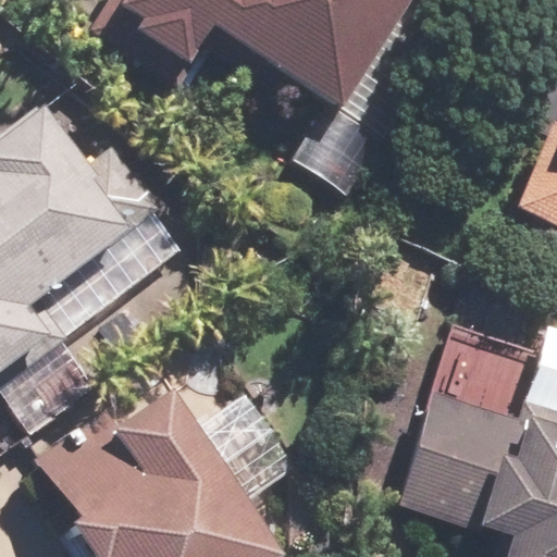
[(339,108),(407,0),(100,0),(82,29),(182,91),(206,53),(268,91),(281,72),(339,108)]
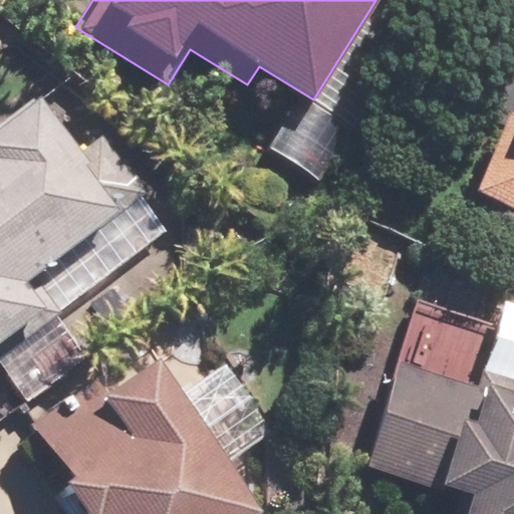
[(0,355),(56,314),(31,281),(145,196),(99,137),(81,150),(40,94),(0,123),(0,355)]
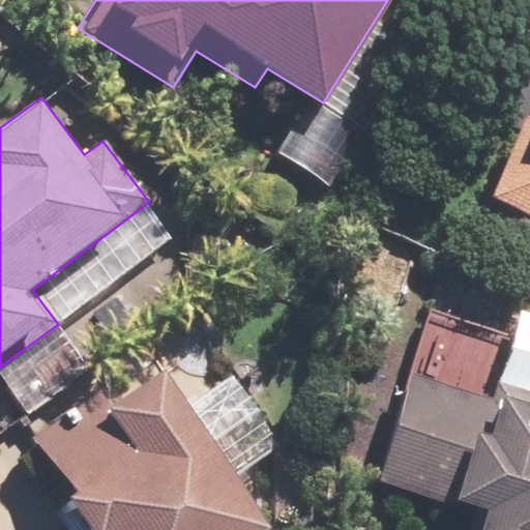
[(529,115),(525,113),(486,201),(529,221),(529,115)]
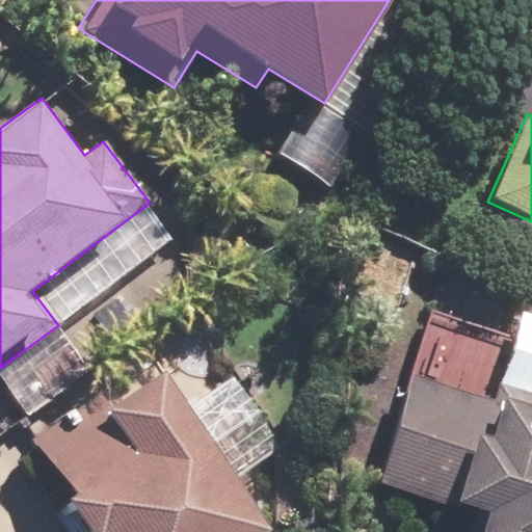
[(273,531),(165,371),(115,404),(101,383),(31,430),(75,495),(68,500),(89,531),(273,531)]
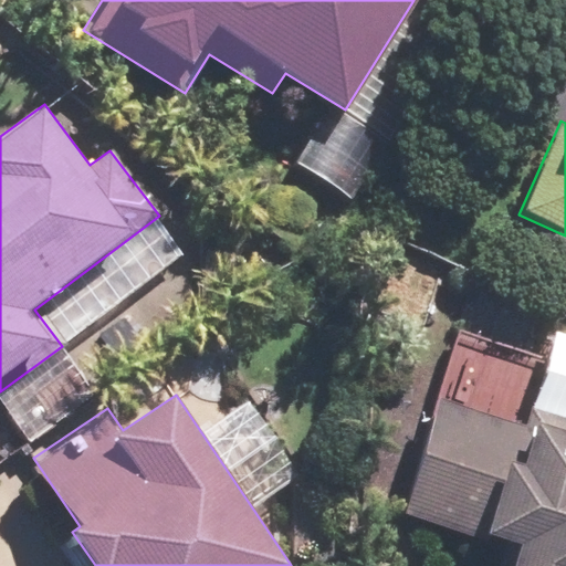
[(526,425),(440,397),(402,514),(502,546),(495,565),(565,565),(565,417),(532,407),(526,425)]
